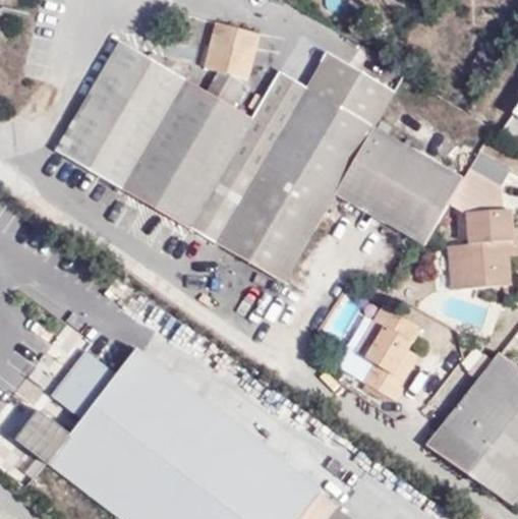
[(281,282),(333,192),(371,126),(305,88),(280,133),(251,116),(230,104),(245,76),(256,33),(215,21),(209,45),(204,62),(203,66),(216,69),(204,90),(118,40),(54,149),(281,282)]
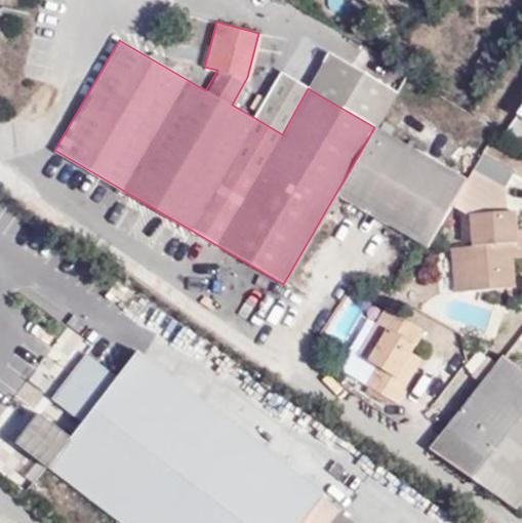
[(198,61),(205,63),(210,45),(203,43),(198,61)]
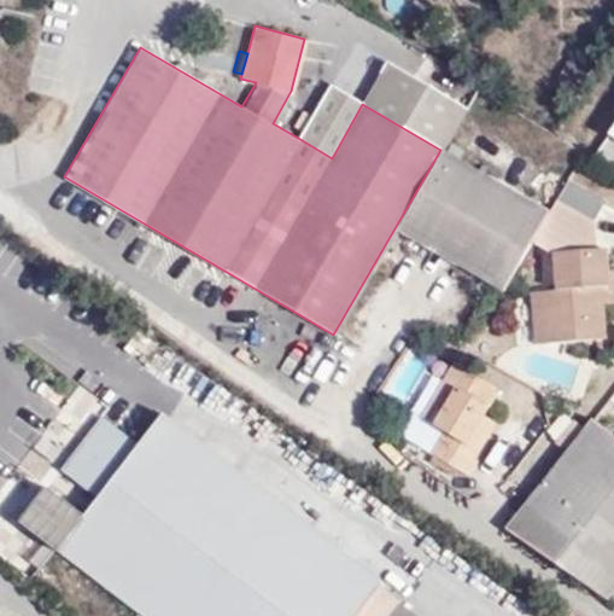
[(415,70),(461,100),(471,86),(424,56),(415,70)]
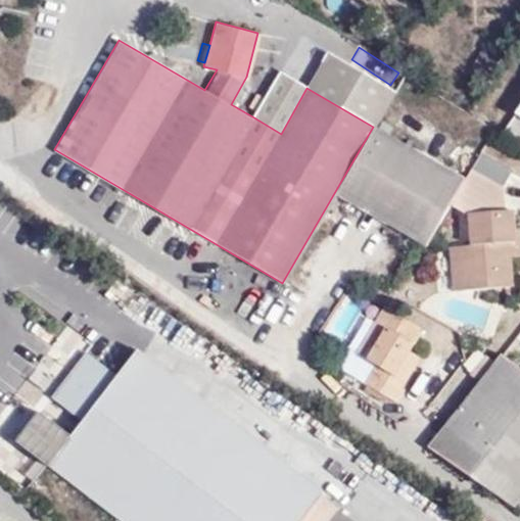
[(306,88),(373,127),(393,91),(327,53),(306,88)]
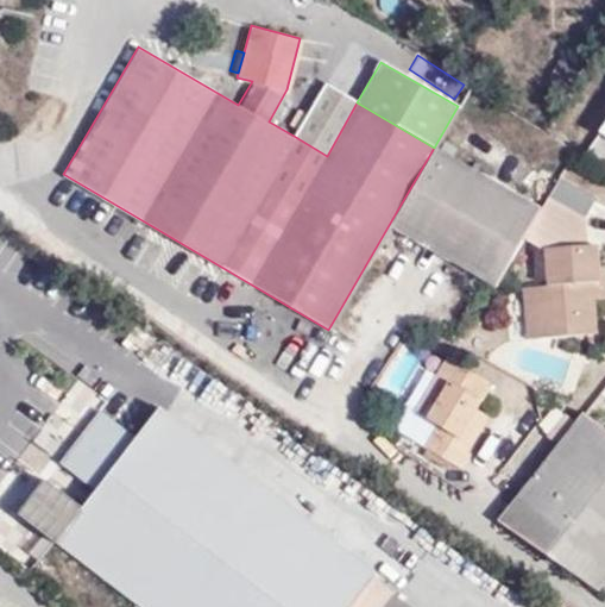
[(357,102),(325,83),(294,136),(327,156),(357,102)]
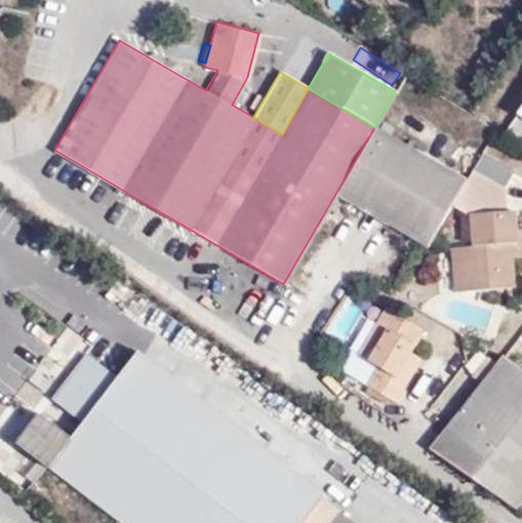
[(335,194),(425,245),(449,202),(464,179),(374,127),(335,194)]
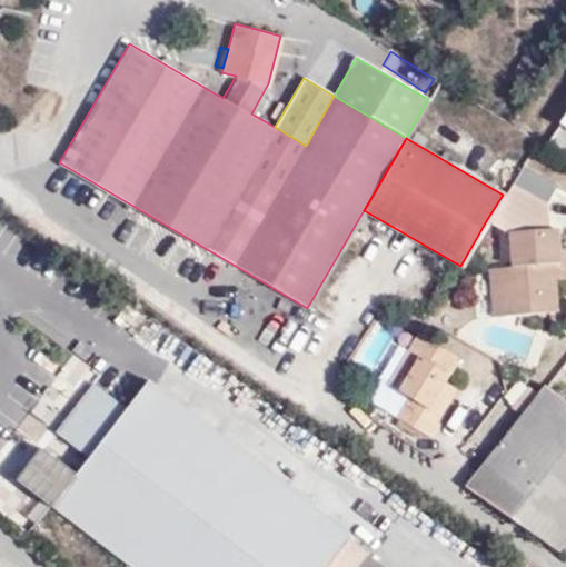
[(555,182),(519,166),(508,183),(544,201),(555,182)]
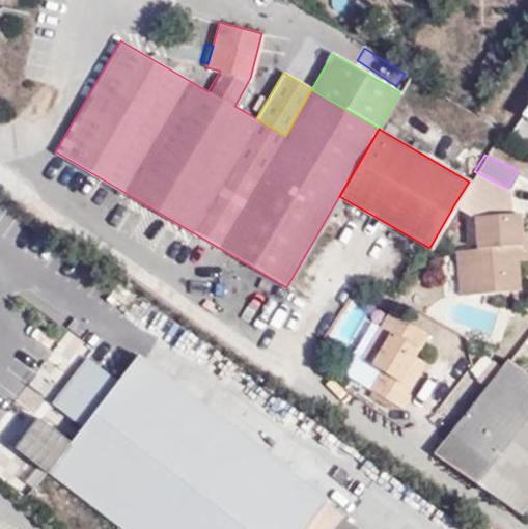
[(518,212),(509,213),(507,188),(474,171),(469,182),(454,204),(473,213),(475,247),(464,248),(468,293),(518,288),(516,259),(515,245),(520,238),(519,229),(518,212)]
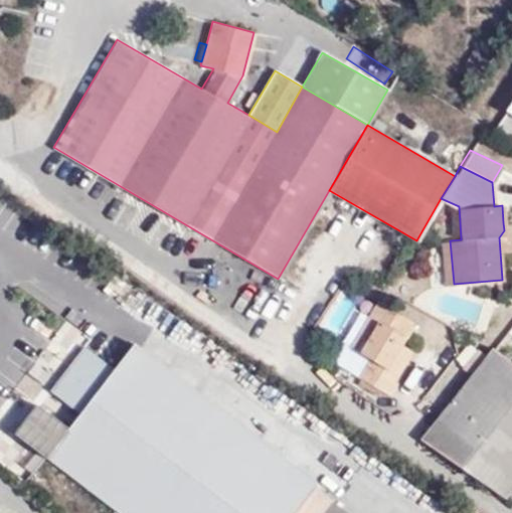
[(511,250),(509,222),(503,222),(504,230),(499,237),(500,251),(511,250)]
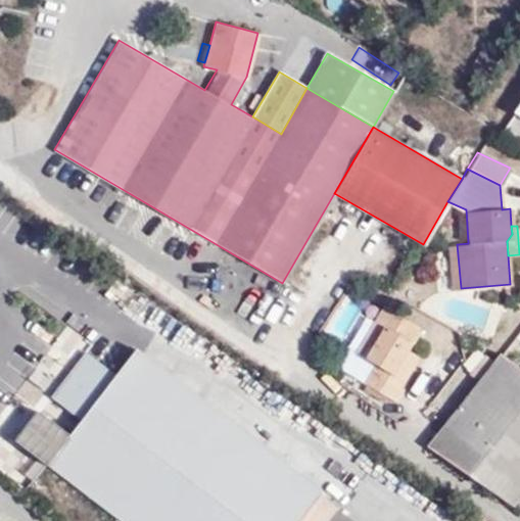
[(450,288),(461,288),(457,244),(445,245),(450,288)]
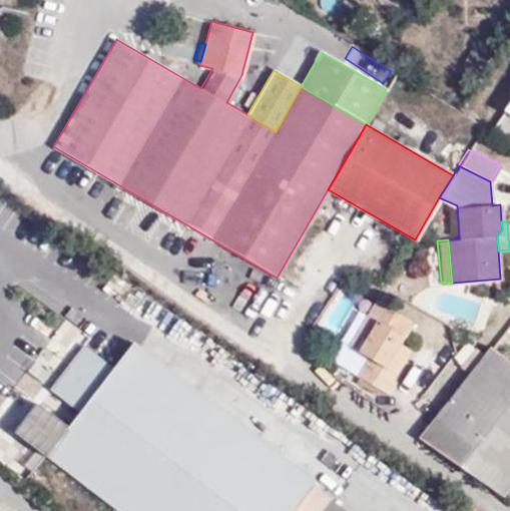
[(376,299),(348,345),(368,356),(387,368),(401,343),(415,321),(378,299),(384,290),(366,280),(361,289),(376,299)]
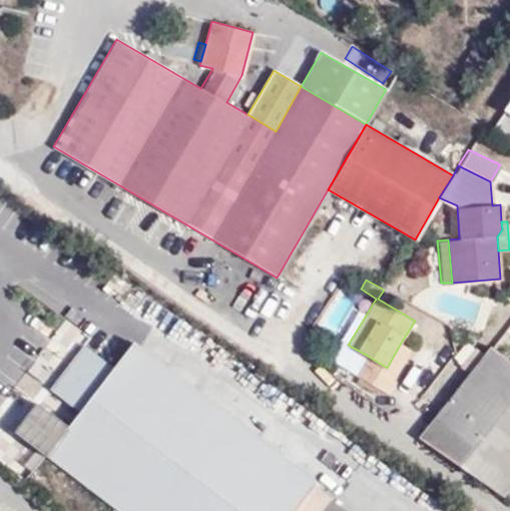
[(401,343),(387,368),(368,356),(357,375),(363,379),(370,366),(392,378),(410,348),(401,343)]
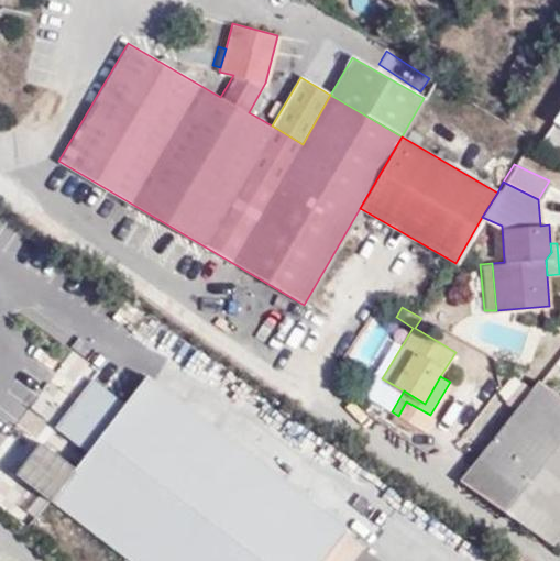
[(381,560),(343,531),(346,528),(147,377),(125,405),(325,557),(320,560),(381,560)]
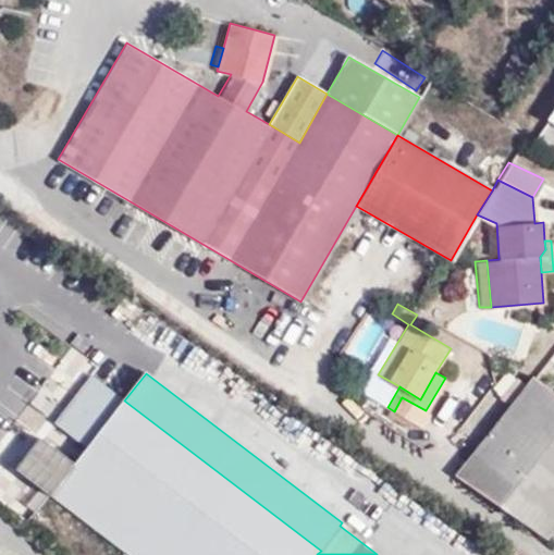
[(0,453),(132,554),(317,554),(321,551),(124,401),(90,375),(53,422),(87,448),(75,466),(40,440),(36,445),(14,429),(0,445),(0,453)]
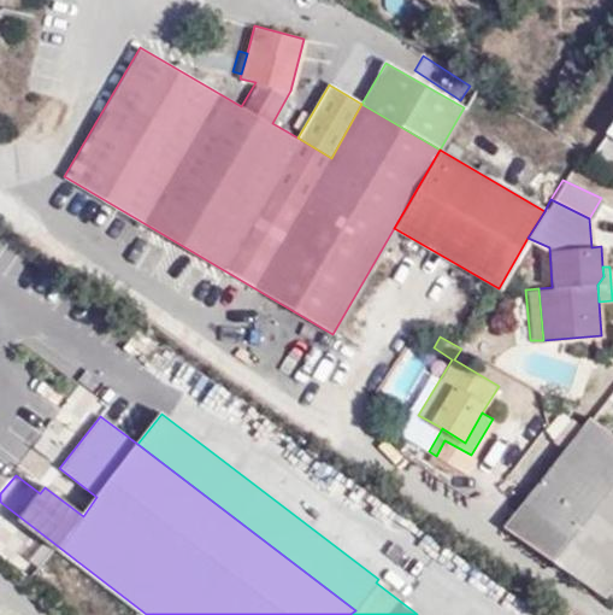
[(612,502),(612,434),(591,417),(559,461),(612,502)]
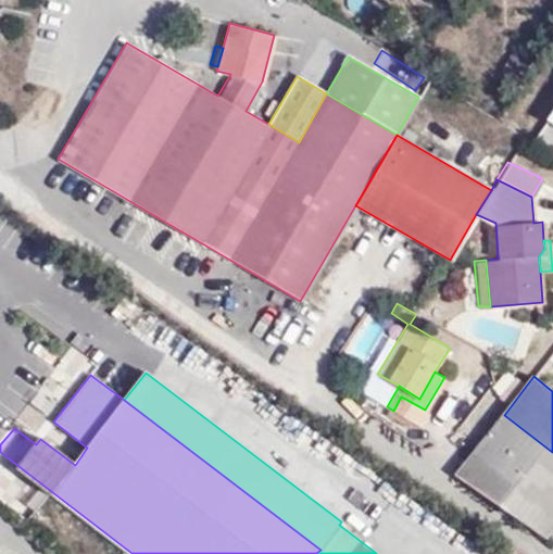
[(425,410),(401,397),(393,411),(419,427),(428,413),(425,410)]
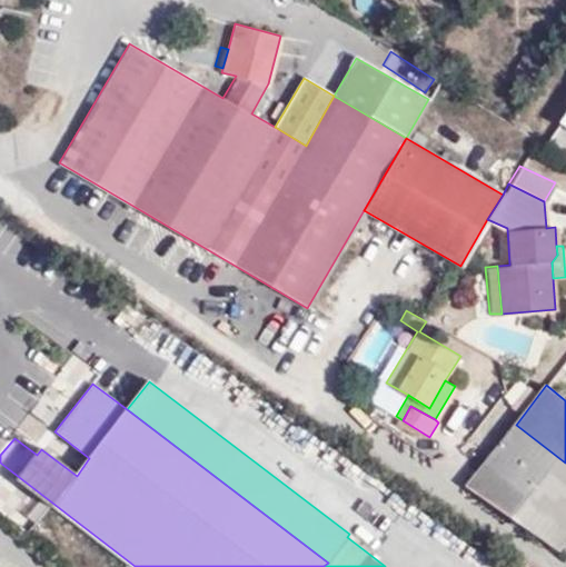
[(466,487),(558,550),(565,539),(565,463),(516,425),(466,487)]
